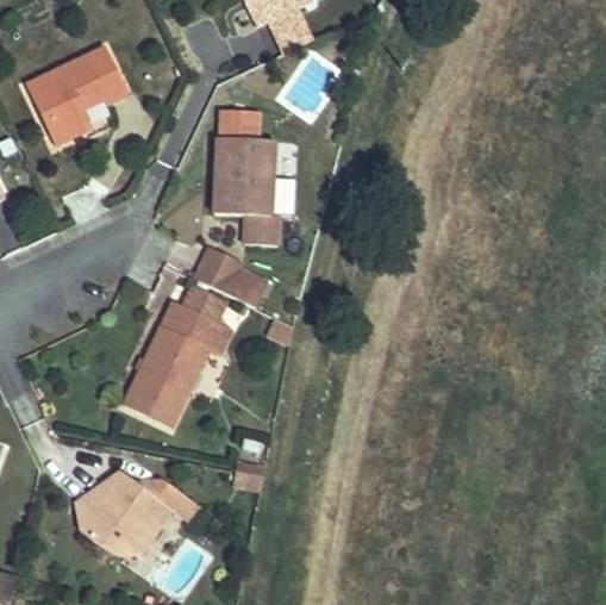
[(263,20),(254,0),(244,0),(256,24),(263,20)]
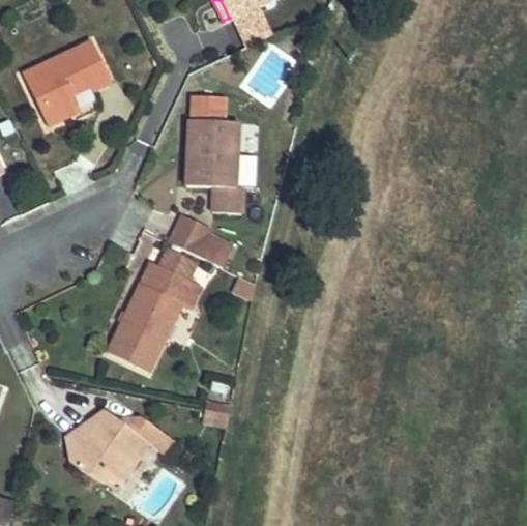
[(266,0),(221,0),(229,18),(257,4),(266,0)]
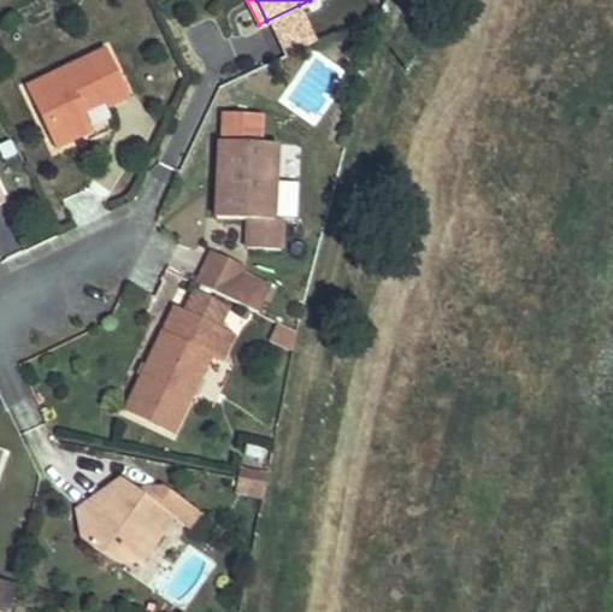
[(314,37),(299,5),(266,21),(283,53),(314,37)]
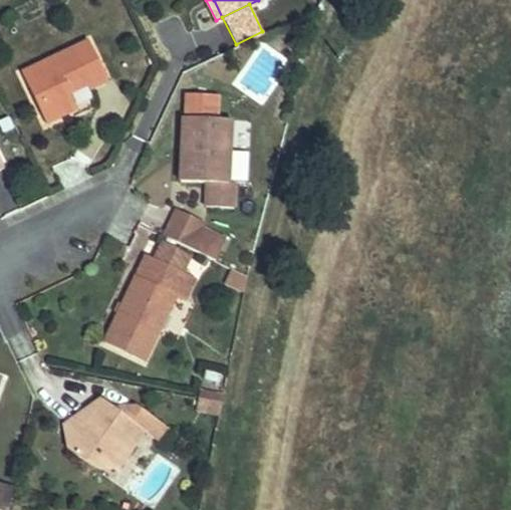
[(105,77),(86,37),(19,69),(43,120),(74,105),(67,90),(85,81),(87,86),(105,77)]
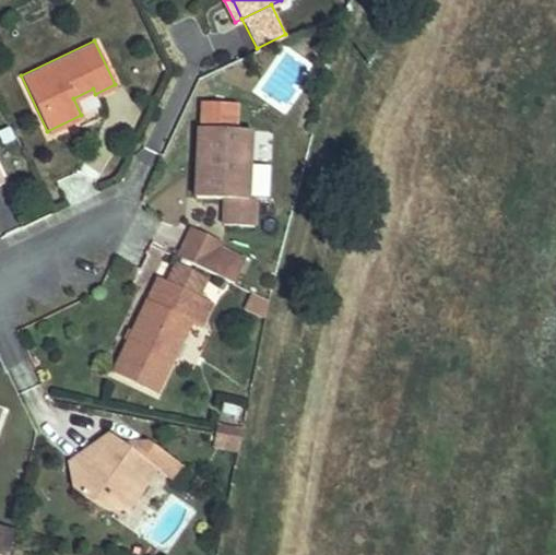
[(249,228),(250,200),(245,200),(249,127),(233,126),(234,104),(203,103),(202,125),(197,125),(193,193),(222,196),(221,227),(249,228)]
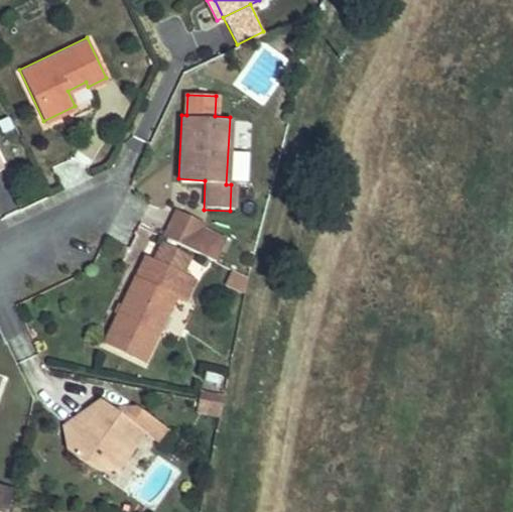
[(11,125),(5,115),(0,117),(0,126),(2,130),(11,125)]
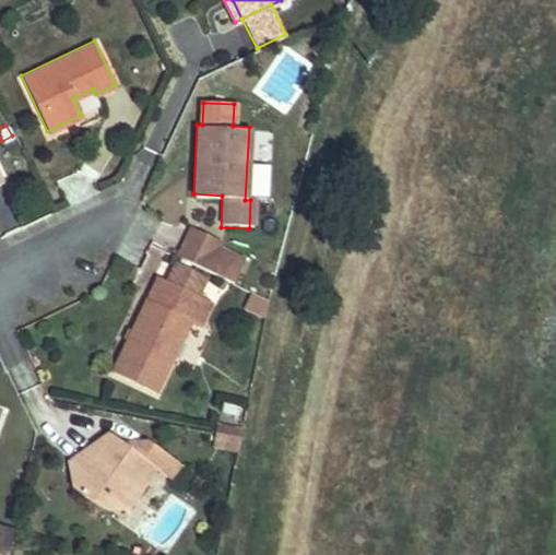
[(189,226),(187,233),(213,245),(216,239),(189,226)]
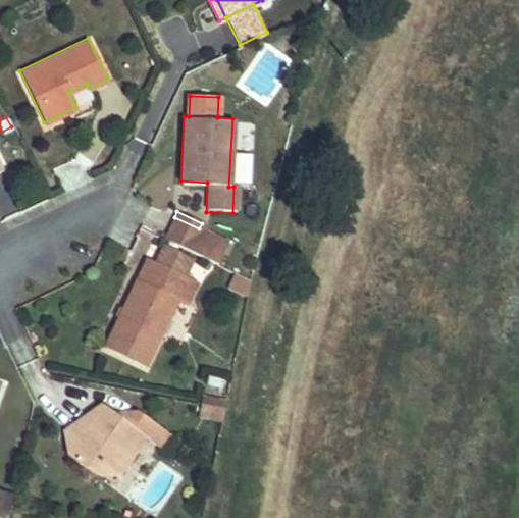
[(193,251),(201,228),(199,228),(174,217),(173,217),(164,238),(193,251)]
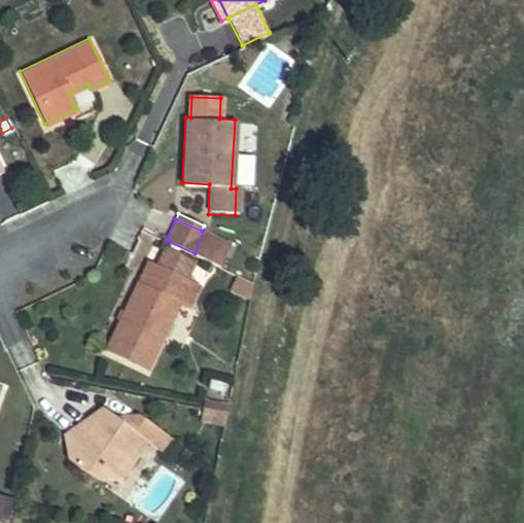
[(162,246),(154,262),(184,277),(191,260),(162,246)]
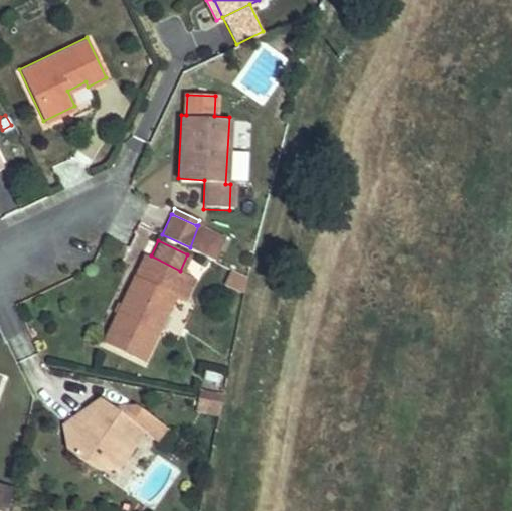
[(149,363),(180,298),(187,301),(197,279),(180,271),(151,256),(144,252),(102,340),(149,363)]
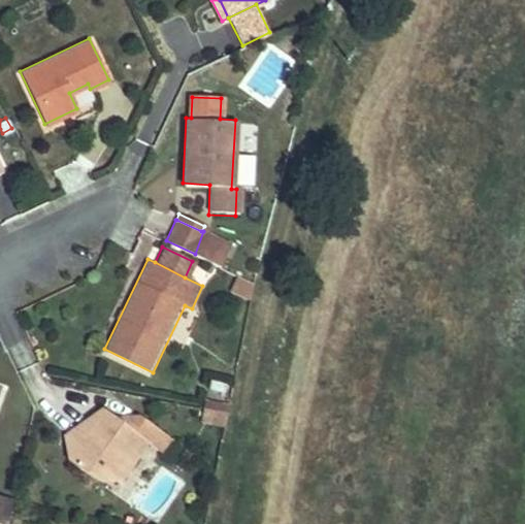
[(247,293),(251,277),(233,272),(228,288),(247,293)]
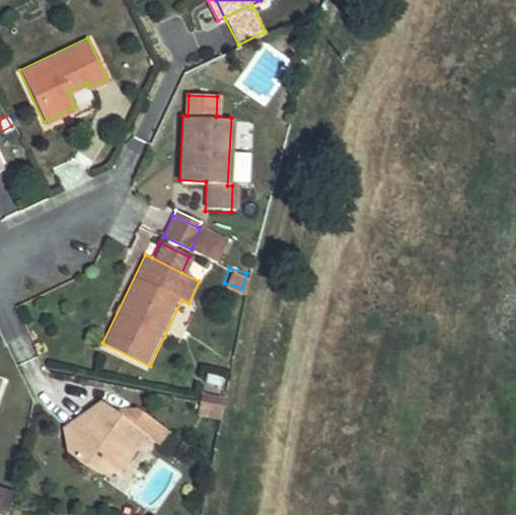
[(196,411),(206,413),(208,400),(198,398),(196,411)]
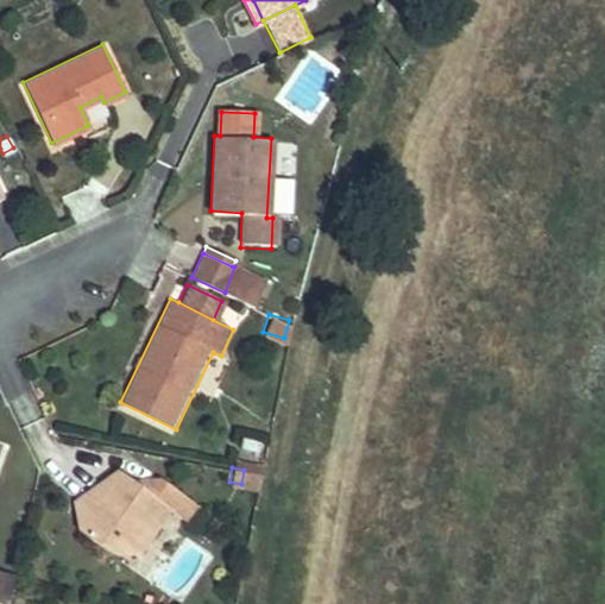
[(136,549),(164,505),(180,515),(190,499),(159,477),(149,491),(117,469),(105,486),(108,490),(102,498),(93,492),(81,509),(79,529),(107,549),(124,542),(136,549)]
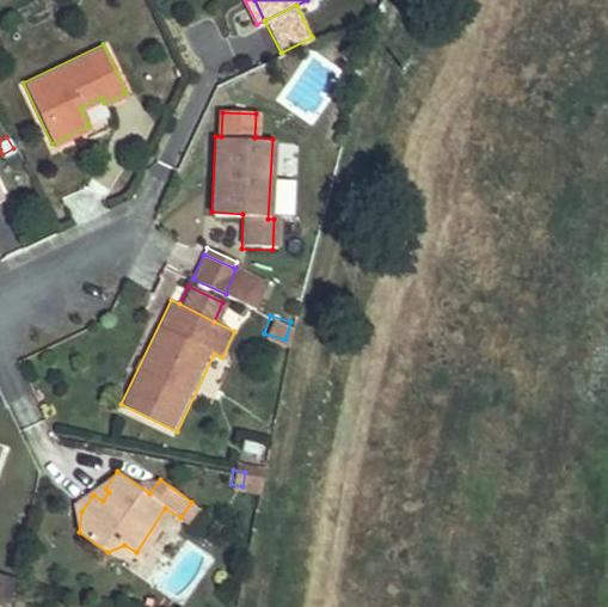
[(258,490),(260,476),(245,472),(243,486),(258,490)]
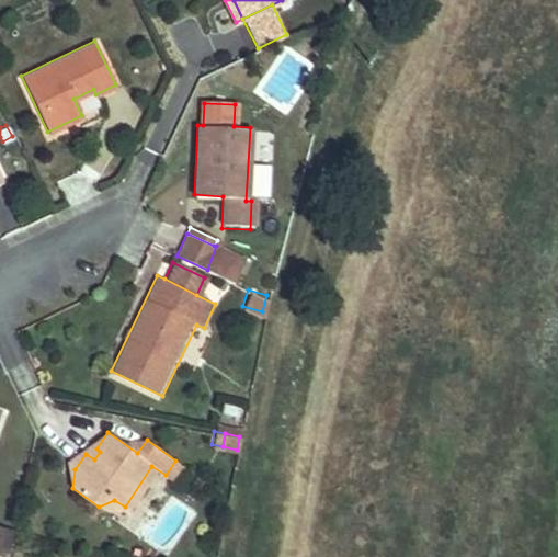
[(183,466),(175,461),(166,475),(173,480),(183,466)]
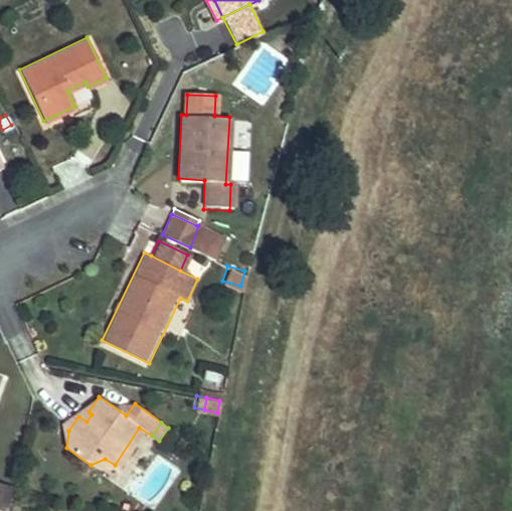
[(0,509),(5,510),(11,484),(0,482),(0,509)]
